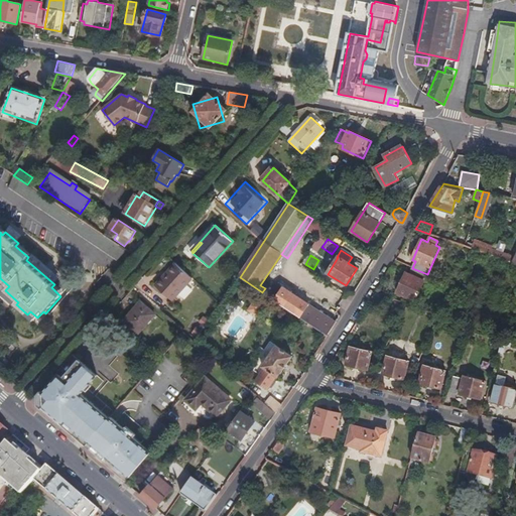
[(172,301),(194,279),(176,264),(167,274),(169,276),(158,288),(172,301)]
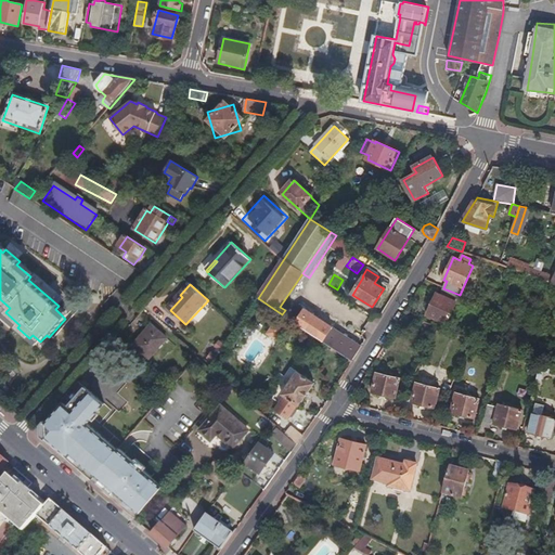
[(447,324),(460,295),(443,288),(441,295),(437,294),(427,315),(447,324)]
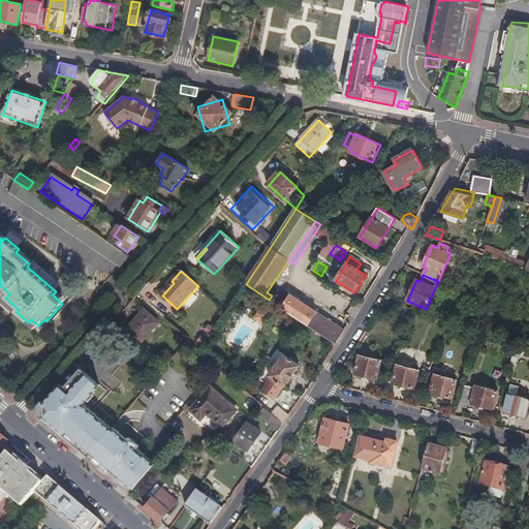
[(112,277),(105,282),(114,291),(120,286),(112,277)]
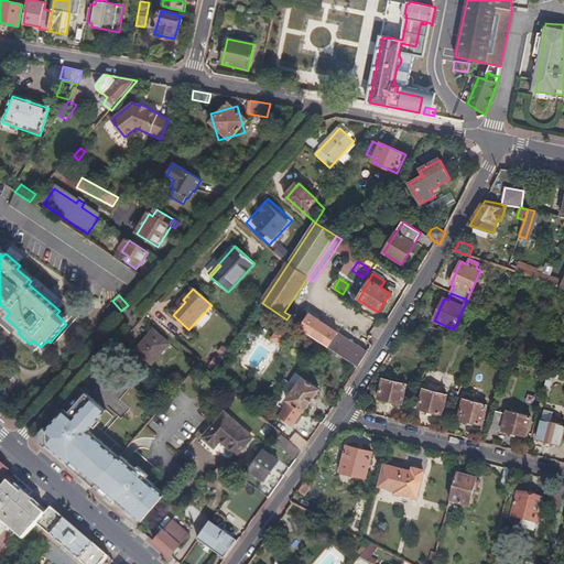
[(173,315),(185,302),(183,300),(171,313),(173,315)]
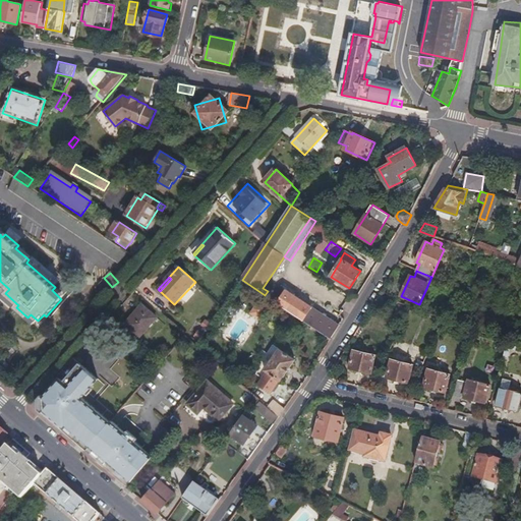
[(64,295),(55,287),(52,290),(61,299),(64,295)]
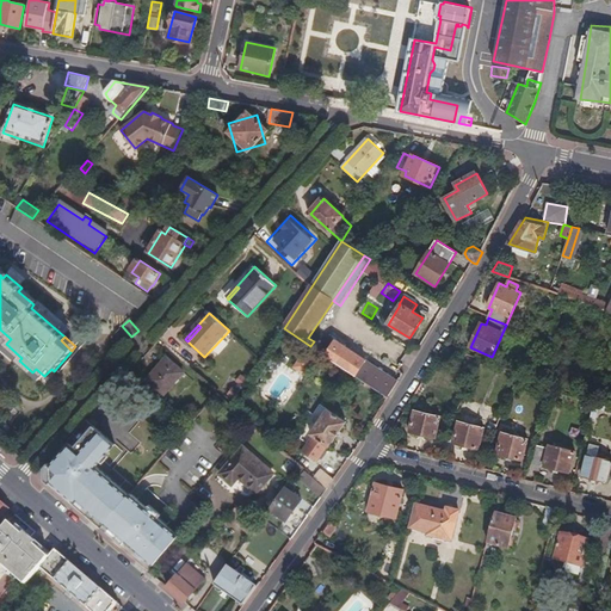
[(399,383),(334,340),(323,356),(366,383),(389,399),(399,383)]
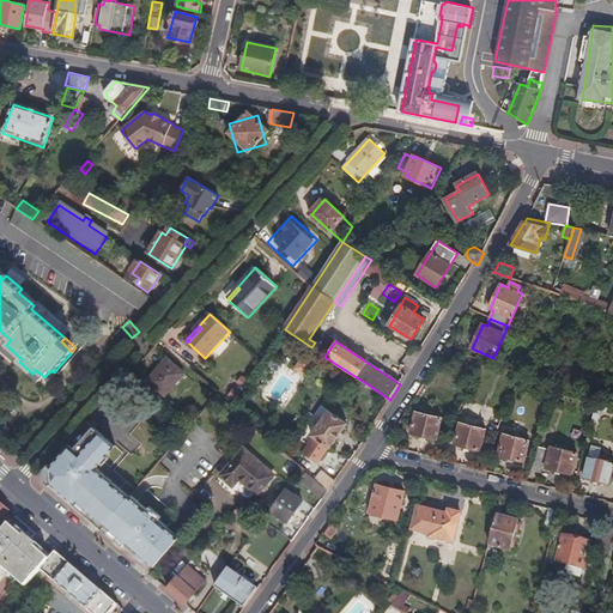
[(22,359),(6,345),(4,347),(19,362),(22,359)]
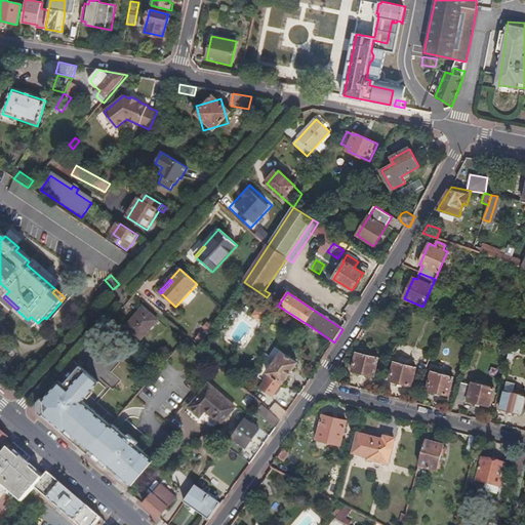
[(140,340),(158,321),(144,308),(126,328),(140,340)]
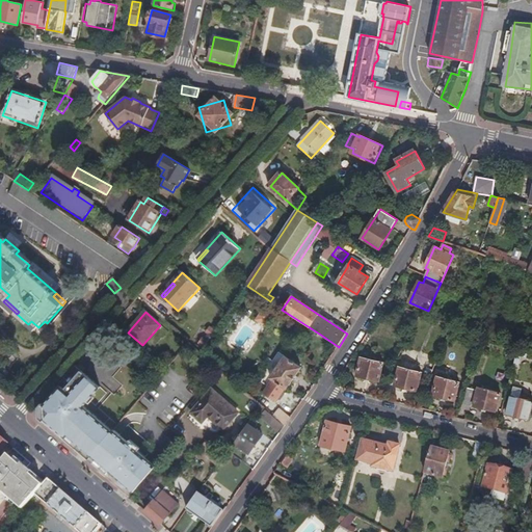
[(38,327),(31,321),(28,324),(36,330),(38,327)]
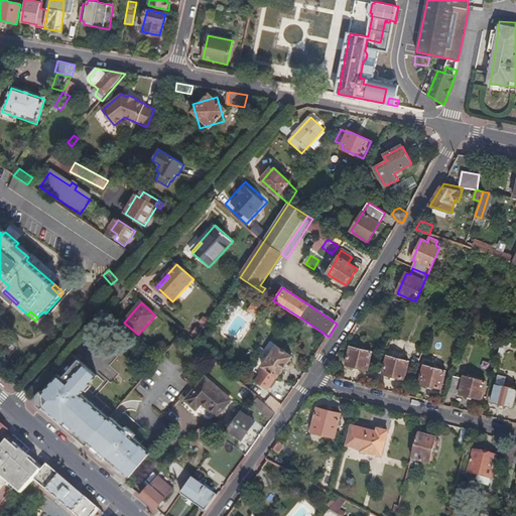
[(207,328),(210,323),(205,318),(201,324),(204,326),(207,328)]
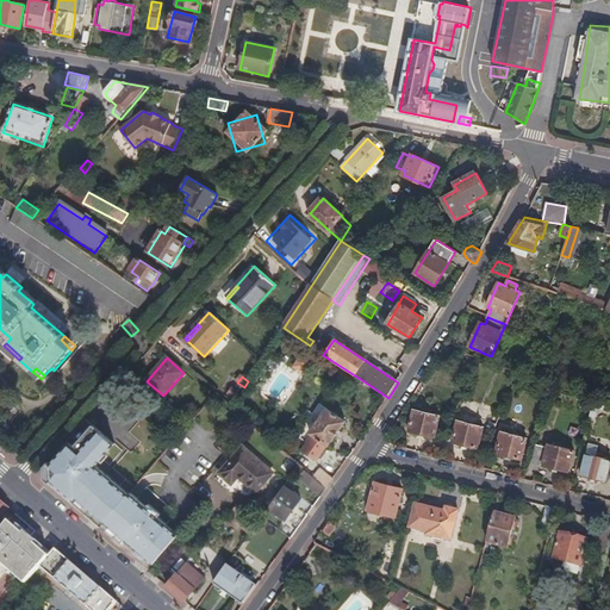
[(388,398),(366,383),(363,386),(386,402),(388,398)]
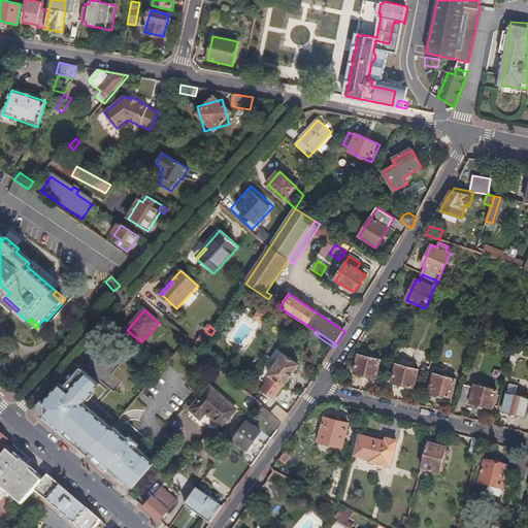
[(204,345),(207,340),(204,338),(202,336),(199,341),(204,345)]
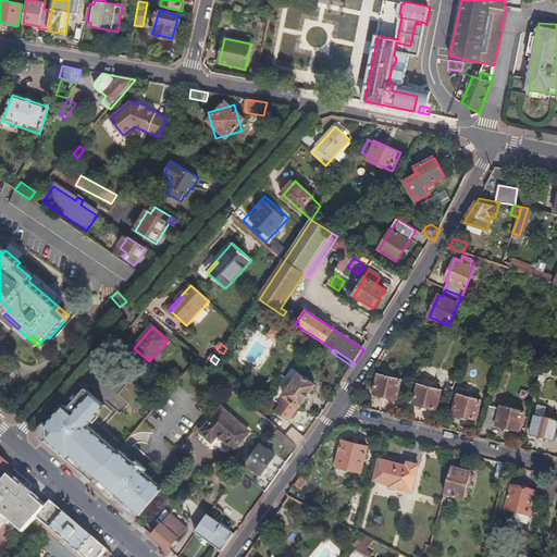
[(433,376),(435,370),(425,366),(422,372),(433,376)]
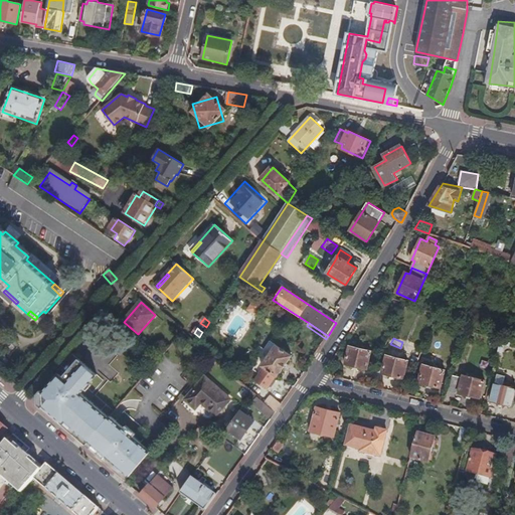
[(503,355),(507,340),(502,338),(498,354),(503,355)]
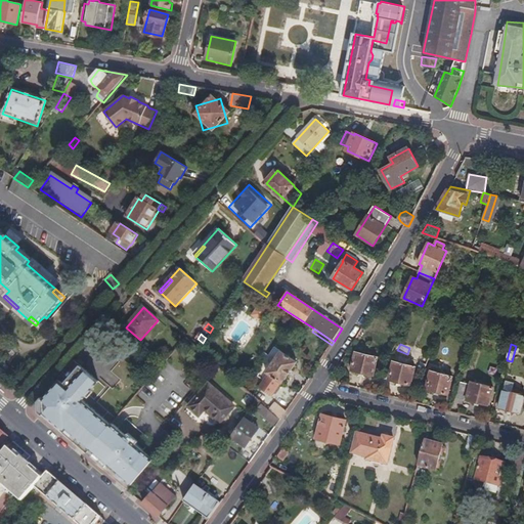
[(282,384),(298,361),(281,351),(266,373),(268,375),(264,381),(278,390),(282,383),(282,384)]
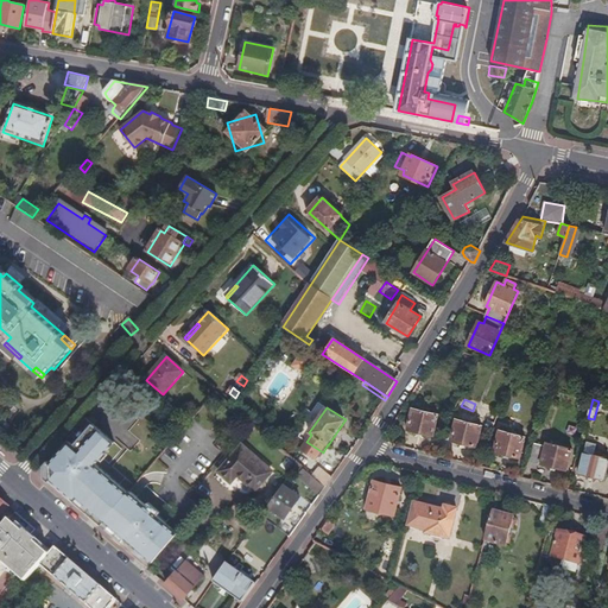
[(435,436),(441,415),(415,407),(409,430),(435,436)]
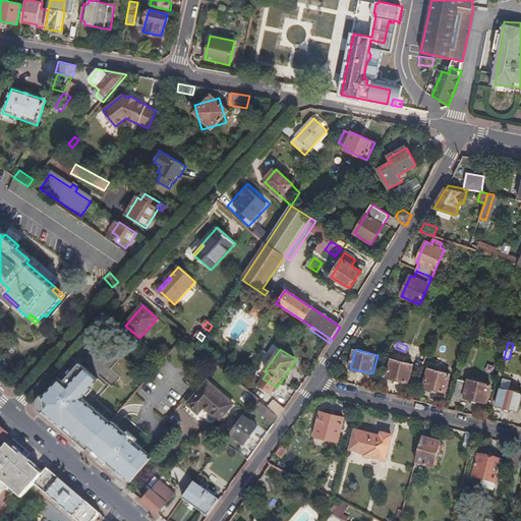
[(110,422),(81,397),(98,379),(75,359),(74,358),(38,399),(37,410),(76,445),(80,440),(89,447),(110,422)]
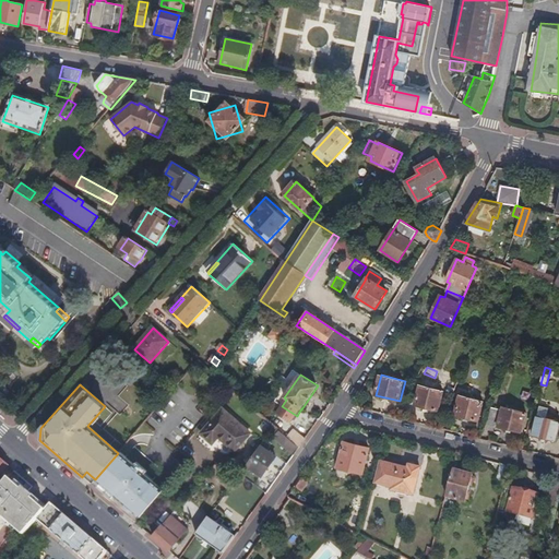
[(439,412),(444,392),(420,385),(416,405),(439,412)]
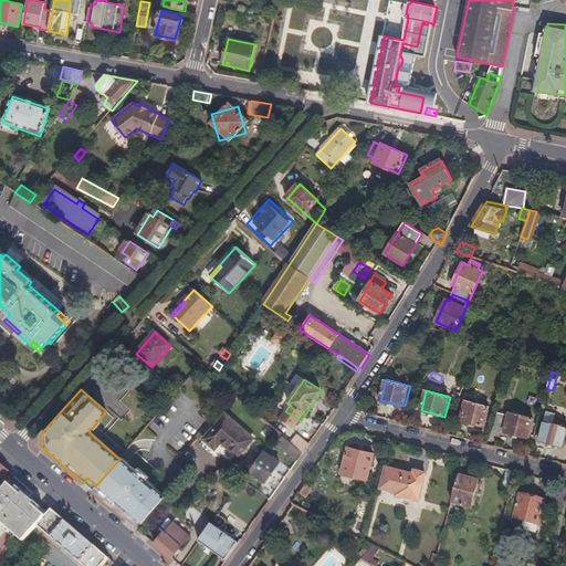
[(457,404),(461,392),(456,390),(451,400),(457,404)]
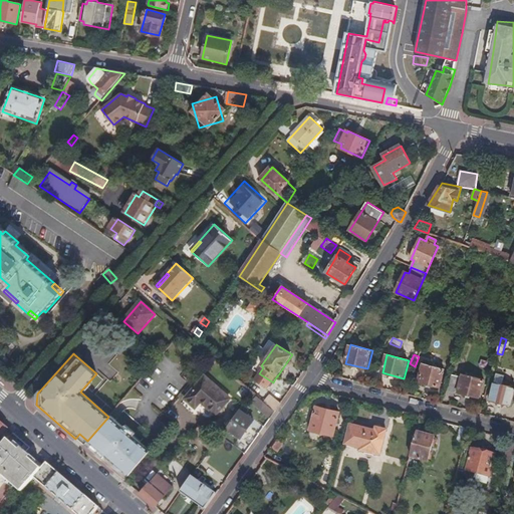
[(440,388),(445,369),(423,363),(418,381),(440,388)]
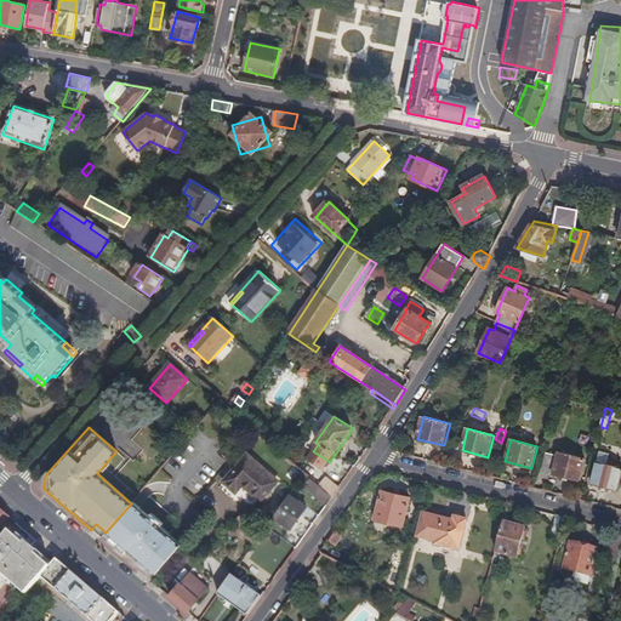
[(580,480),(585,459),(558,451),(557,455),(546,453),(539,471),(580,480)]
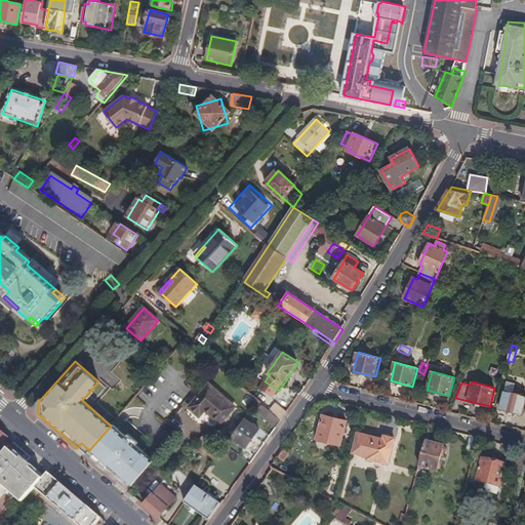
[(505,391),(500,409),(522,414),(524,404),(524,395),(514,393),(517,384),(508,381),(506,391),(505,391)]
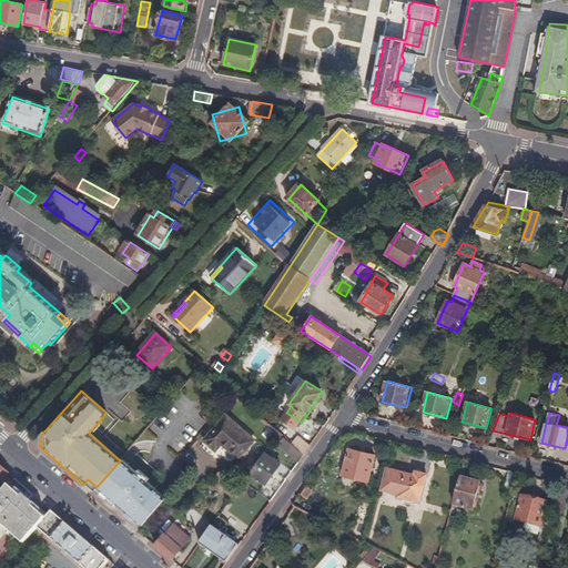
[(254,442),(226,416),(205,440),(215,449),(221,442),(239,458),(254,442)]
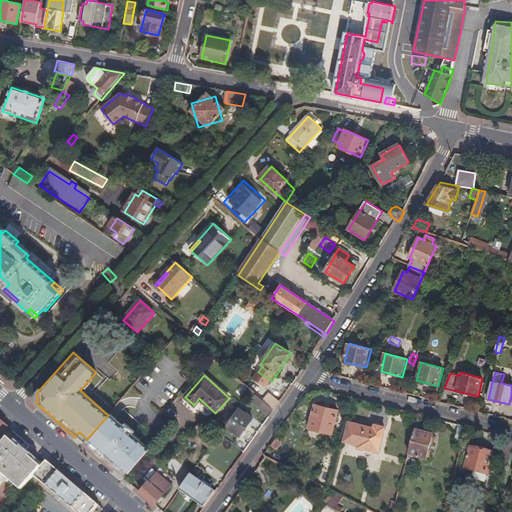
[(275,410),(280,402),(269,395),(264,401),(275,410)]
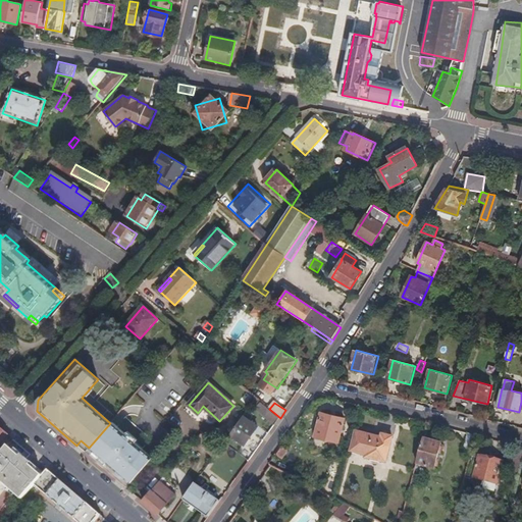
[(263,414),(268,408),(263,404),(258,410),(263,414)]
